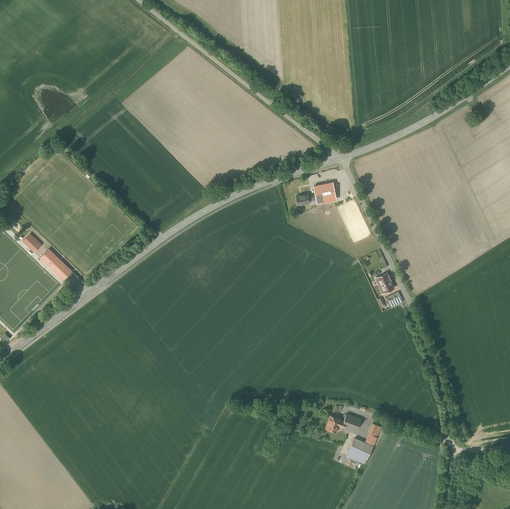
[(309,191),(298,193),(300,202),(311,200),(311,197),(317,196),(317,195),(317,193),(317,192),(316,191),(310,192),(309,191)]
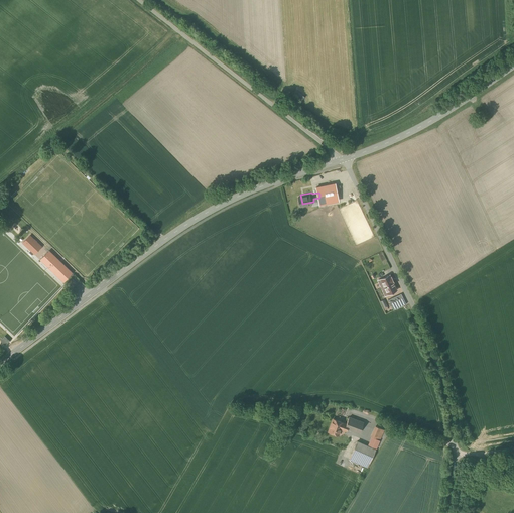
[(43,244),(31,233),(25,240),(36,251),(43,244)]
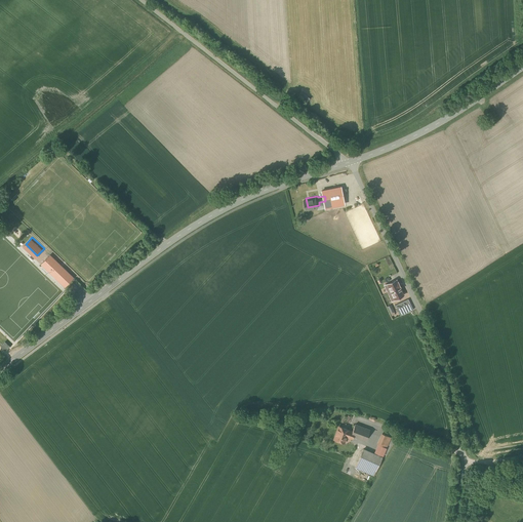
[(72,275),(50,254),(43,261),(53,271),(54,269),(67,281),(72,275)]
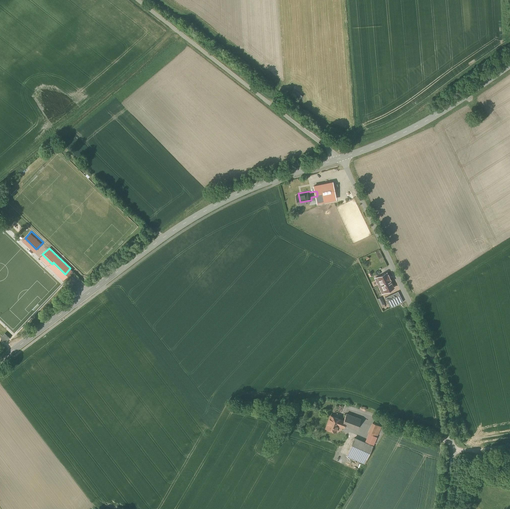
[(388,270),(380,274),(381,276),(378,277),(383,288),(386,287),(387,289),(395,285),(391,277),(392,277),(390,272),(389,272),(388,270)]
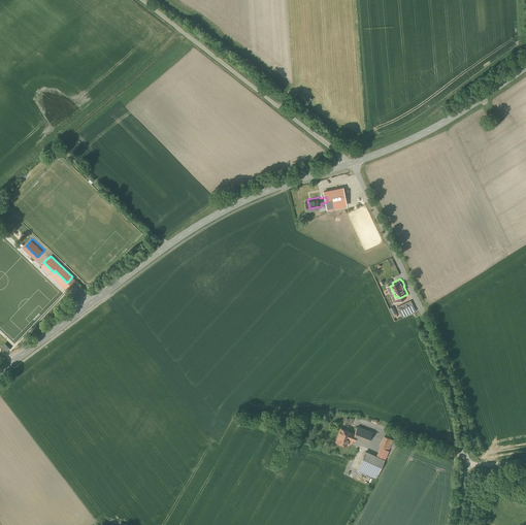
[(413,298),(399,304),(404,315),(418,308),(413,298)]
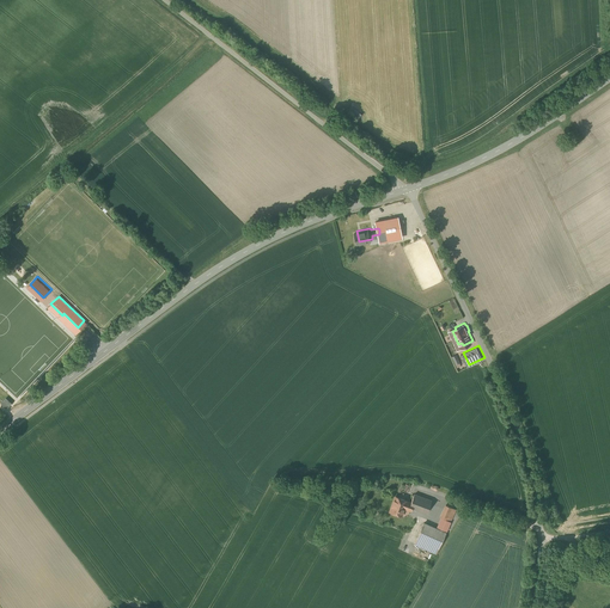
[(14,400),(8,394),(4,400),(10,405),(14,400)]
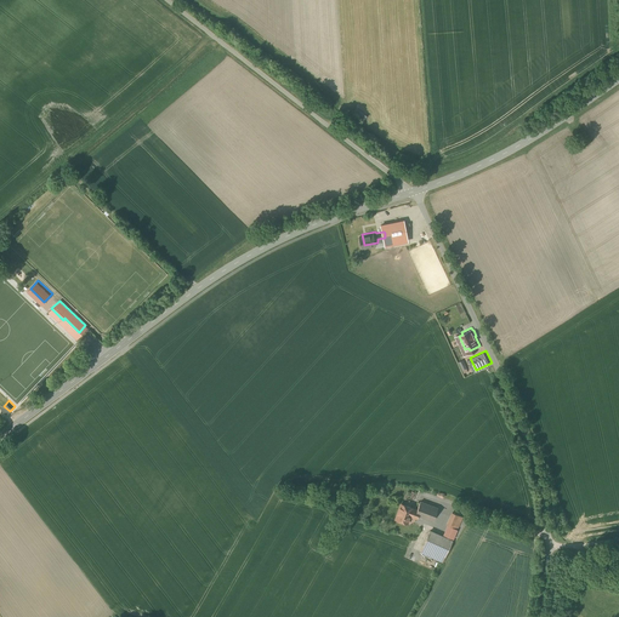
[(441,504),(422,498),(419,507),(418,510),(420,512),(436,518),(441,504)]
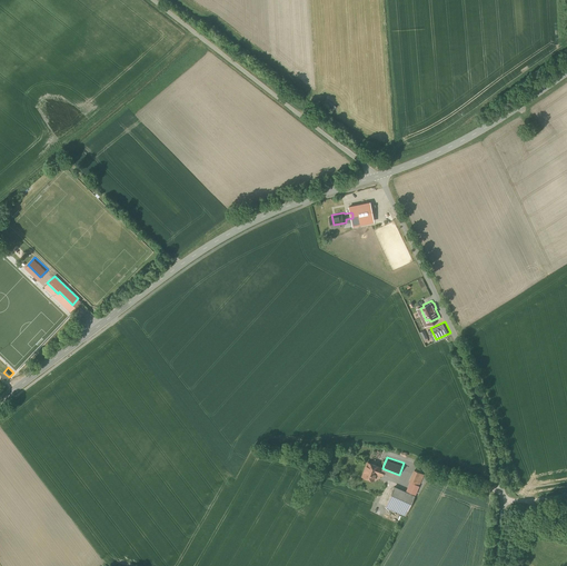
[(380,463),(369,459),(365,472),(376,476),(378,469),(385,472),(385,469),(383,468),(384,465),(380,464),(380,463)]
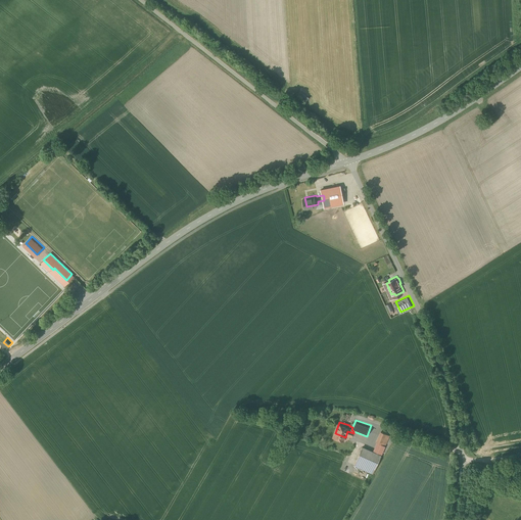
[(374,448),(364,444),(359,457),(377,466),(383,453),(380,452),(384,442),(387,443),(391,433),(382,429),(374,448)]
